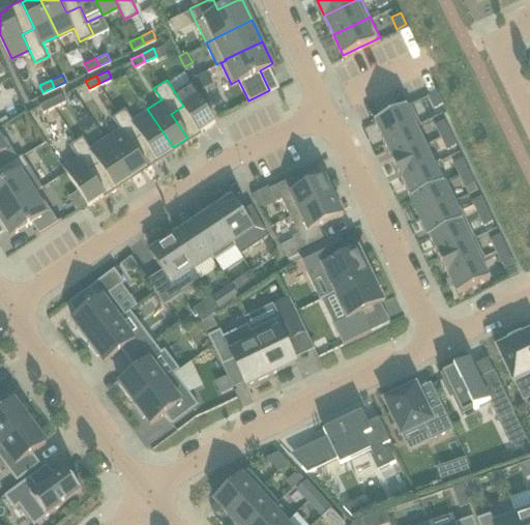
[(200,129),(214,119),(189,81),(174,91),(183,106),(171,114),(187,138),(188,140),(201,132),(200,129)]
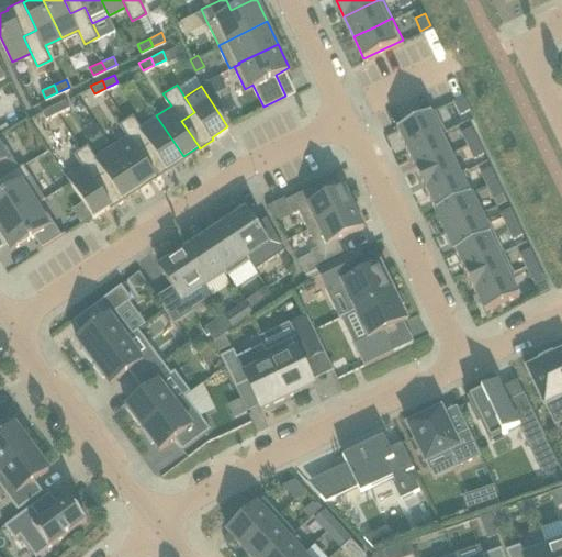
[(453,99),(460,112),(470,107),(463,93),(453,99)]
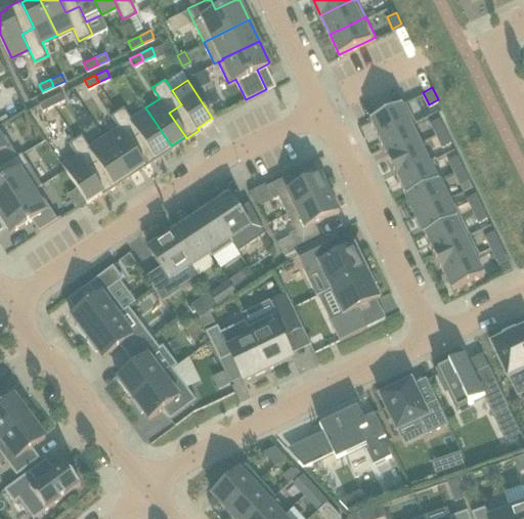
[(50,96),(53,103),(64,98),(61,91),(50,96)]
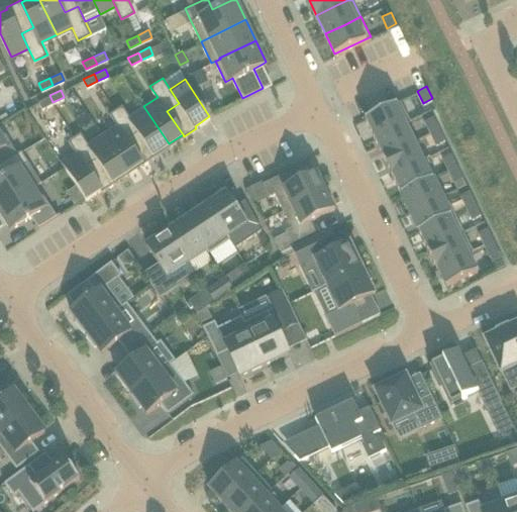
[(42,108),(53,102),(49,95),(38,100),(38,101),(42,108)]
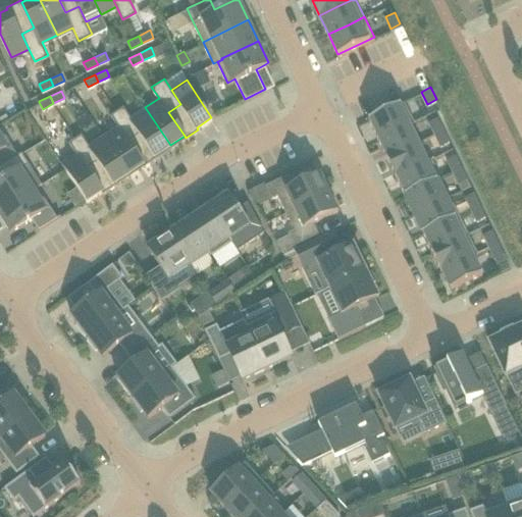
[(409,121),(410,122),(414,120),(404,100),(368,117),(377,137),(404,124),(409,121)]
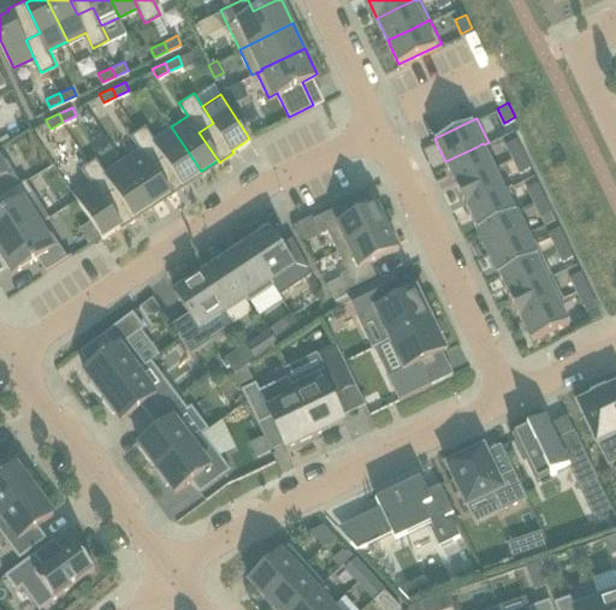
[(165,154),(184,183),(201,171),(171,126),(154,137),(146,124),(130,134),(140,148),(150,164),(165,154)]
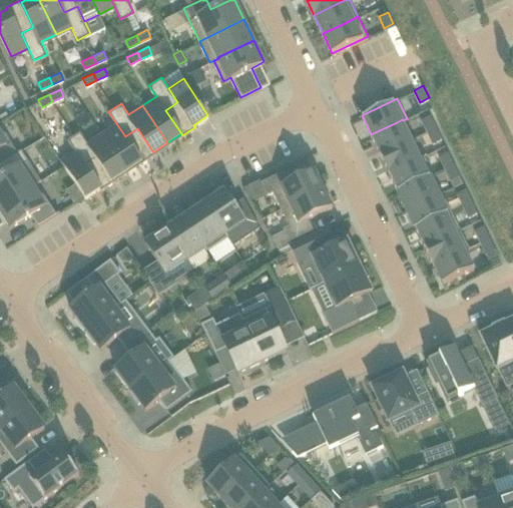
[(421,118),(427,130),(436,126),(430,114),(421,118)]
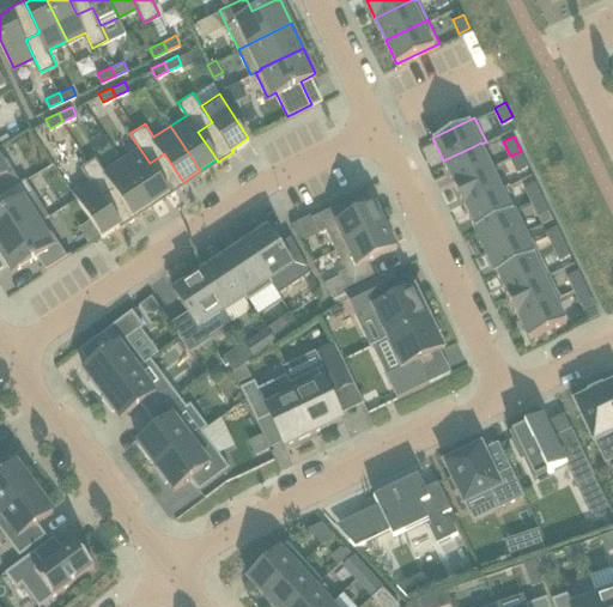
[(485,168),(491,164),(481,144),(480,143),(474,146),(443,161),(454,182),(485,168)]
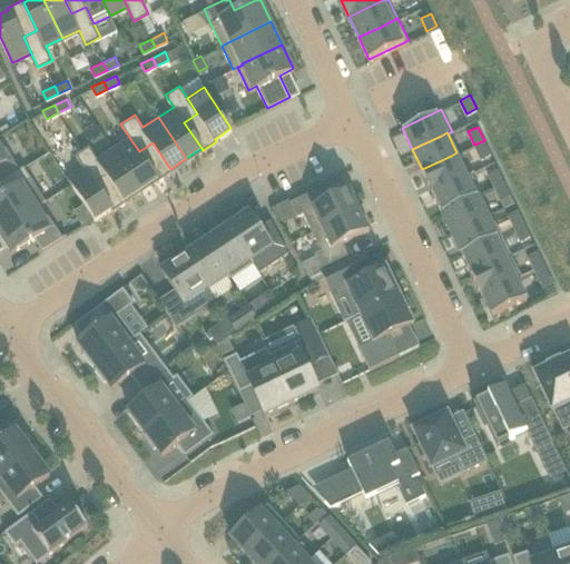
[(12,156),(0,136),(0,178),(19,168),(12,156)]
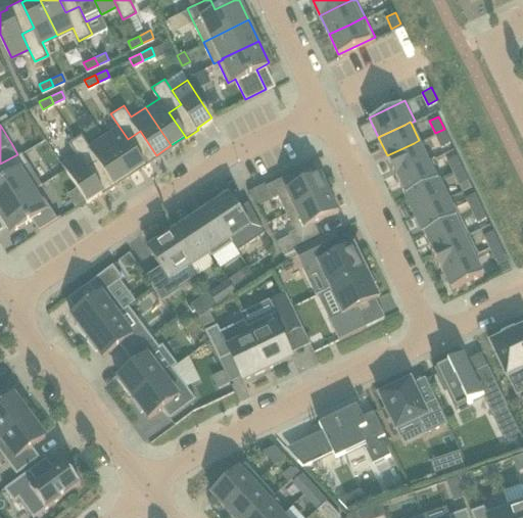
[(104,135),(130,173),(142,165),(143,166),(157,156),(156,155),(140,131),(128,139),(119,126),(104,135)]
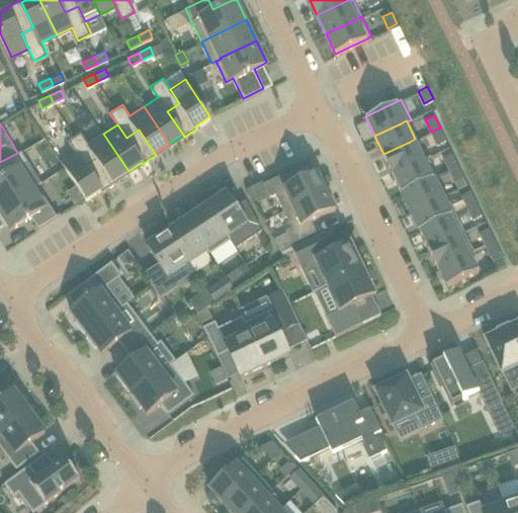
[(440,127),(431,132),(436,144),(445,139),(440,127)]
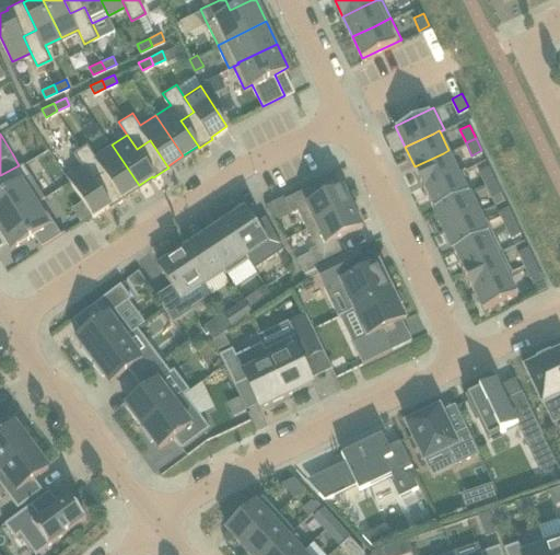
[(93,215),(108,205),(92,180),(107,170),(96,154),(89,141),(74,150),(83,163),(66,174),(93,215)]
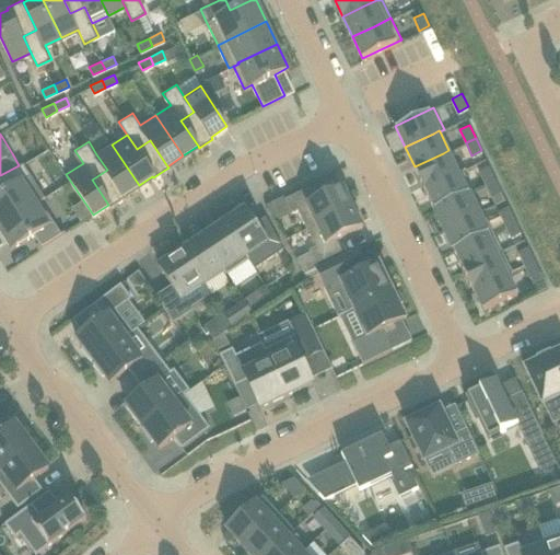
[(125,194),(139,185),(112,145),(96,154),(107,170),(92,180),(108,205),(109,206),(126,196),(125,194)]
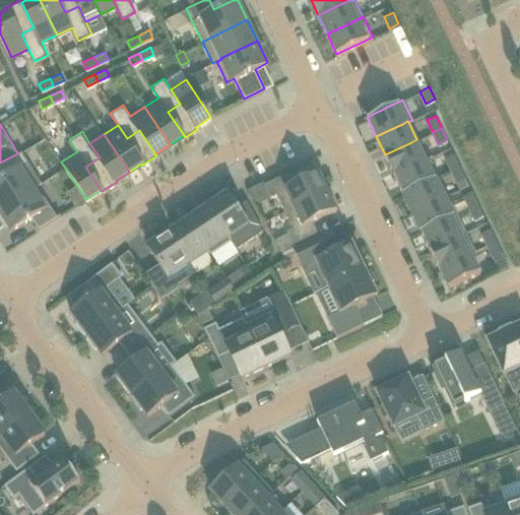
[(426,157),(416,139),(411,142),(385,154),(394,174),(417,163),(426,158),(426,157)]
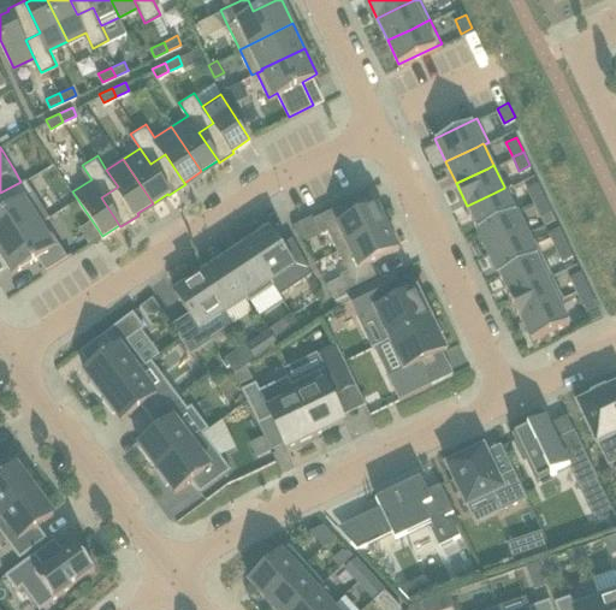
[(21,182),(0,193),(0,196),(6,207),(0,211),(0,244),(27,229),(43,218),(43,219),(49,215),(25,179),(21,182)]
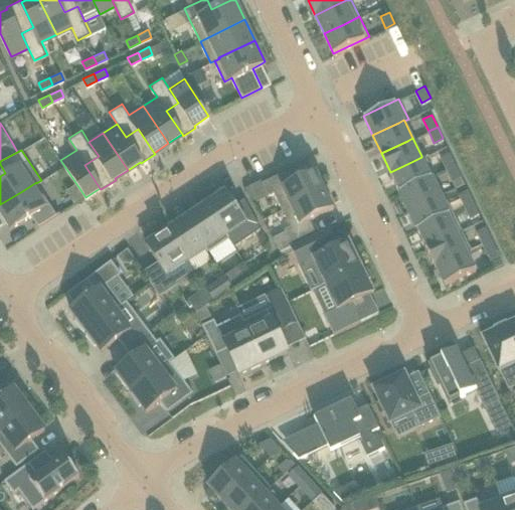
[(446,168),(455,163),(450,152),(441,156),(446,168)]
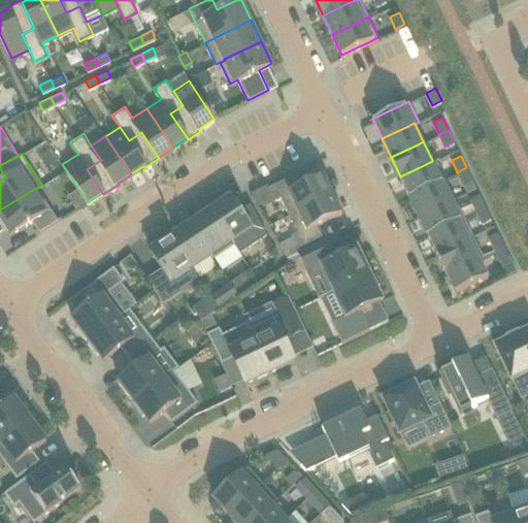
[(424,165),(400,176),(409,195),(432,185),(441,180),(441,181),(447,178),(436,158),(432,160),(432,161),(424,165)]
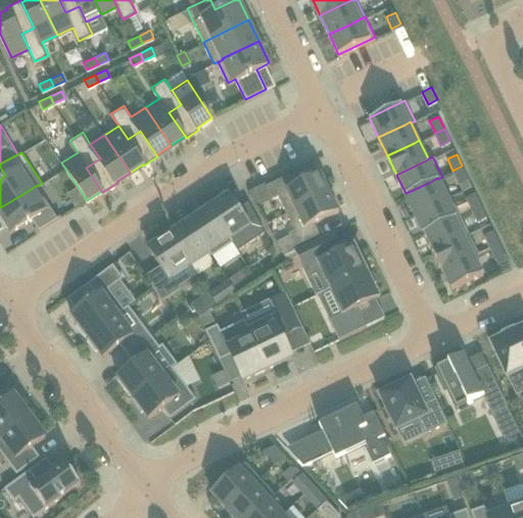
[(468,178),(462,166),(453,171),(459,182),(468,178)]
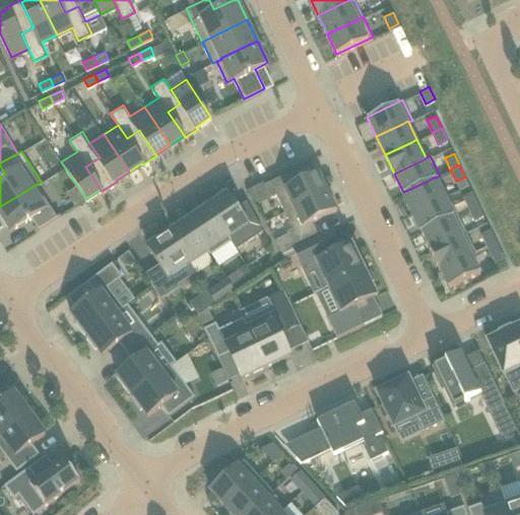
[(276,193),(284,210),(327,190),(318,171),(297,181),(291,170),(264,183),(270,196),(276,193)]
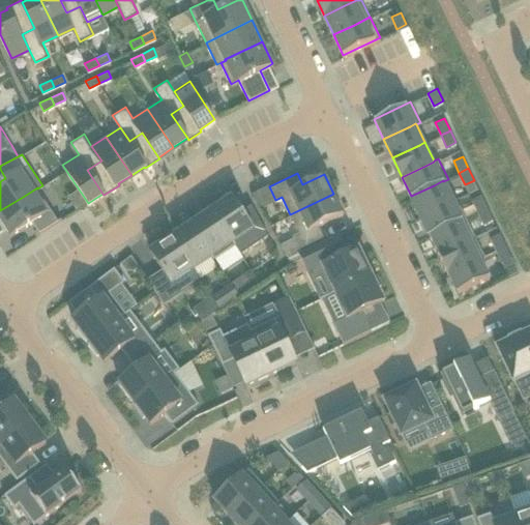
[(451,199),(443,181),(443,180),(434,185),(411,196),(420,214),(441,205),(452,199),(451,199)]
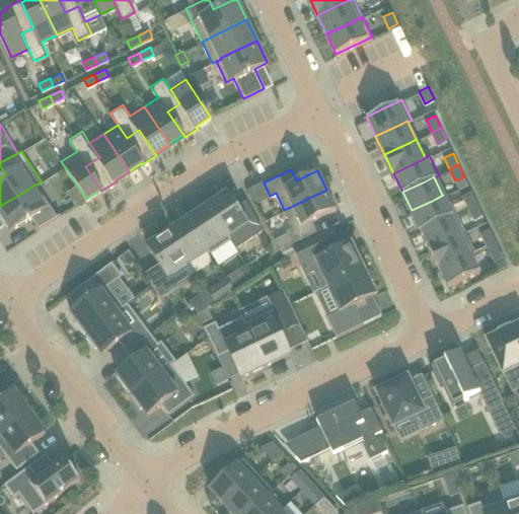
[(57,215),(36,185),(36,184),(22,193),(0,206),(0,212),(9,227),(10,229),(31,215),(39,226),(57,215)]
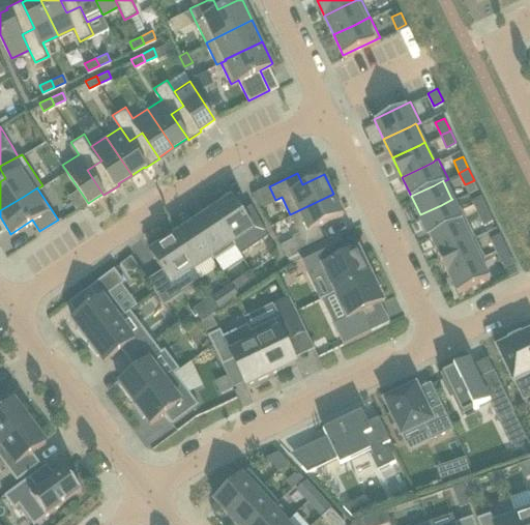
[(333,194),(290,214),(298,232),(292,234),(299,248),(324,236),(319,225),(343,212),(341,208),(343,207),(339,198),(335,199),(333,194)]
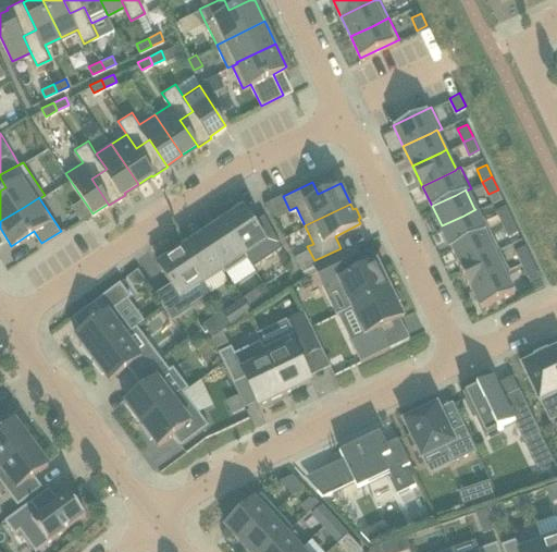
[(496,209),(502,221),(511,217),(506,205),(496,209)]
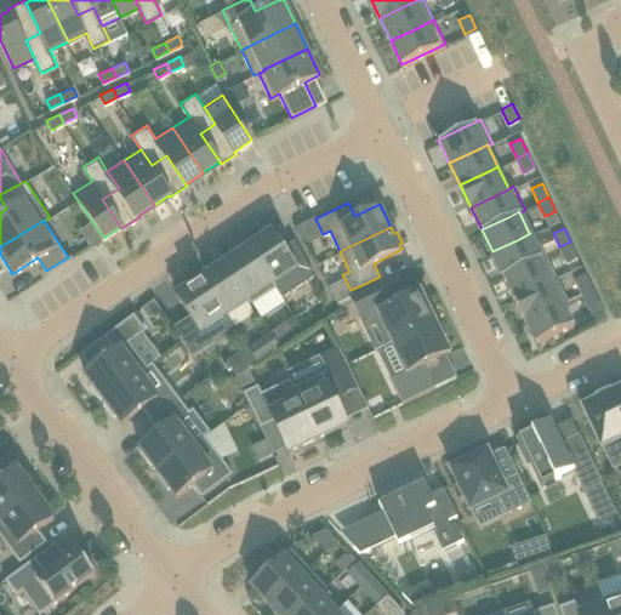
[(272,229),(248,245),(274,286),(281,296),(314,274),(294,238),(281,245),(272,229)]
